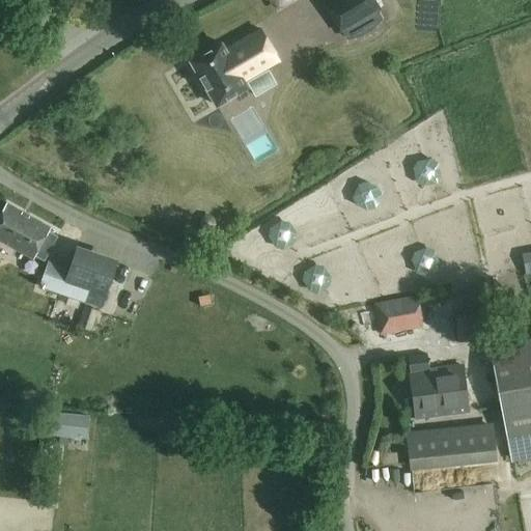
[(335,0),(326,6),(340,31),(342,30),(347,38),(360,34),(372,28),(381,19),(375,10),(379,8),(372,0),(335,0)]
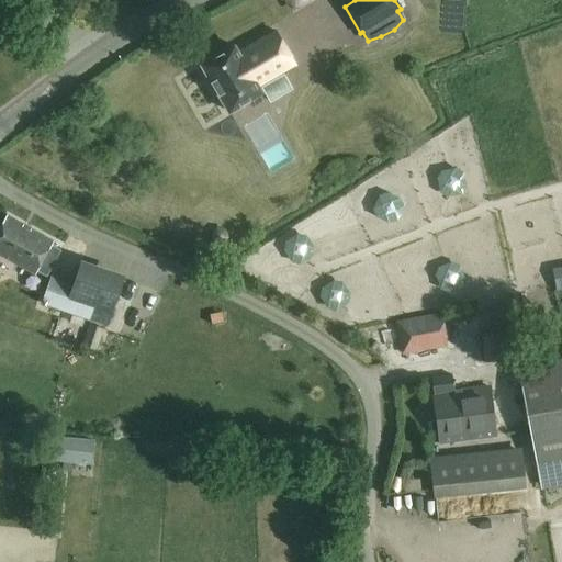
[(295,64),(277,31),(245,49),(246,51),(239,55),(236,48),(235,46),(233,47),(234,47),(204,65),(202,66),(203,68),(203,67),(228,110),(229,112),(232,111),(231,110),(260,93),(262,92),(261,90),(260,91),(258,86),(295,64)]
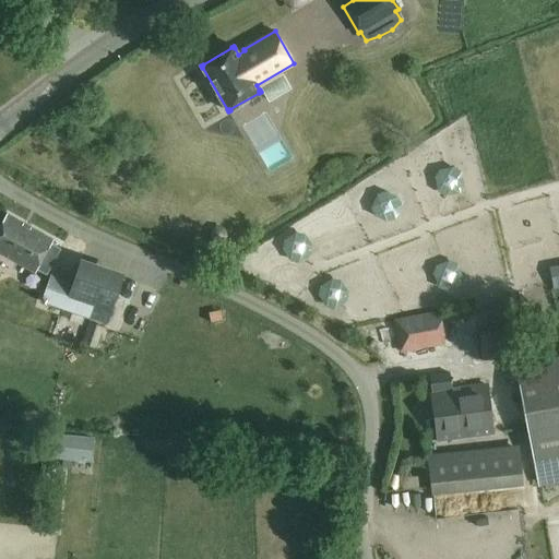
[(8,215),(0,228),(0,252),(36,273),(37,270),(47,275),(61,249),(51,244),(52,242),(54,240),(8,215)]
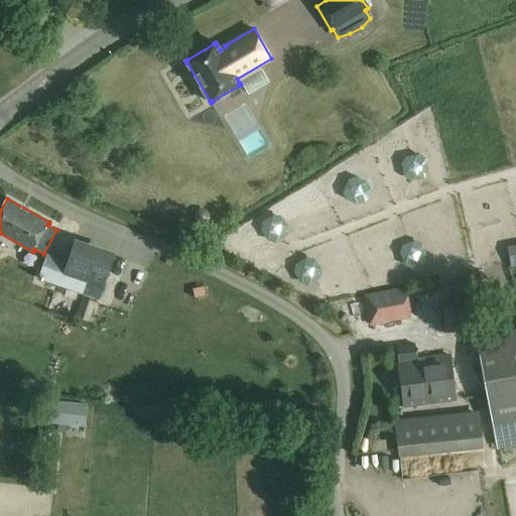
[(100,300),(115,257),(75,243),(68,262),(47,255),(39,279),(100,300)]
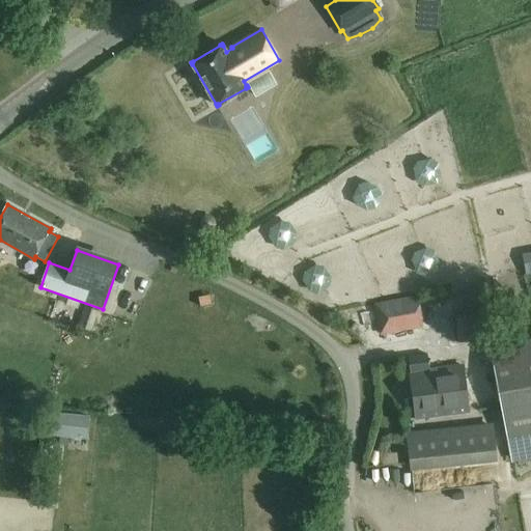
[(374,305),(381,334),(421,326),(416,298),(374,305)]
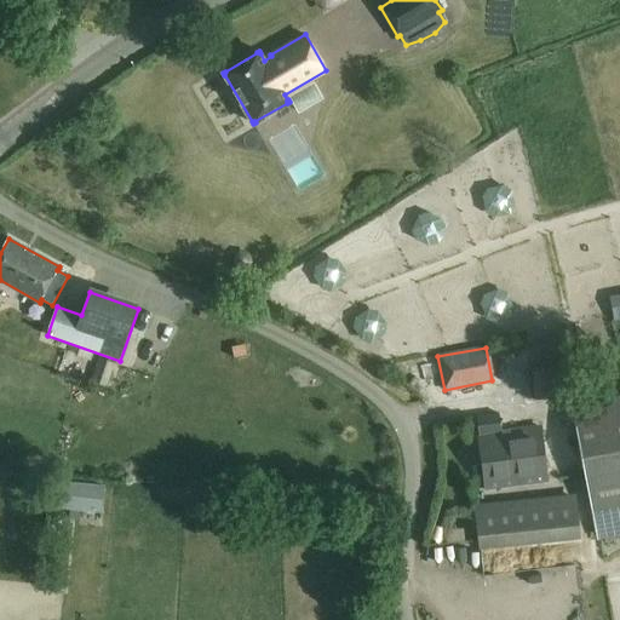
[(92,382),(108,386),(115,363),(101,359),(92,382)]
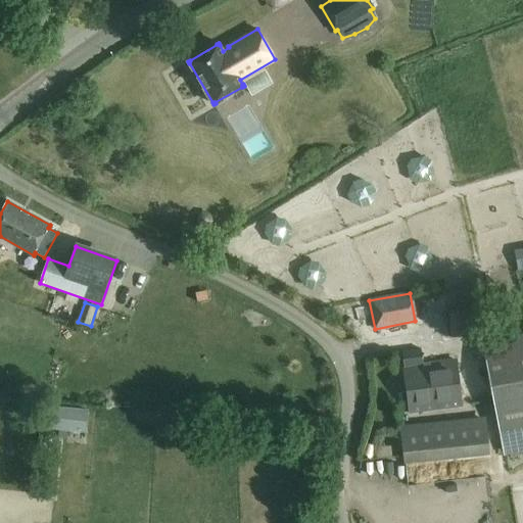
[(480,334),(479,308),(449,310),(452,335),(480,334)]
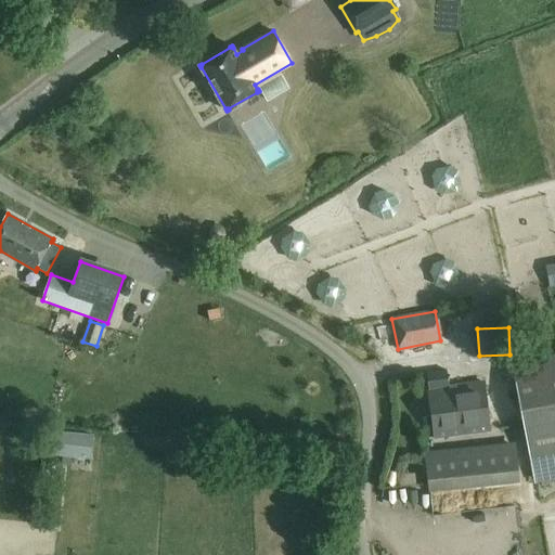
[(554,355),(513,363),(534,479),(554,475),(554,355)]
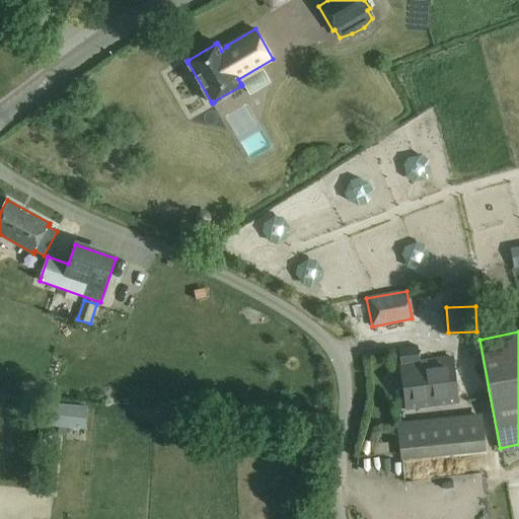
[(458,402),(453,359),(414,363),(412,348),(399,349),(400,359),(401,359),(406,409),(458,402)]
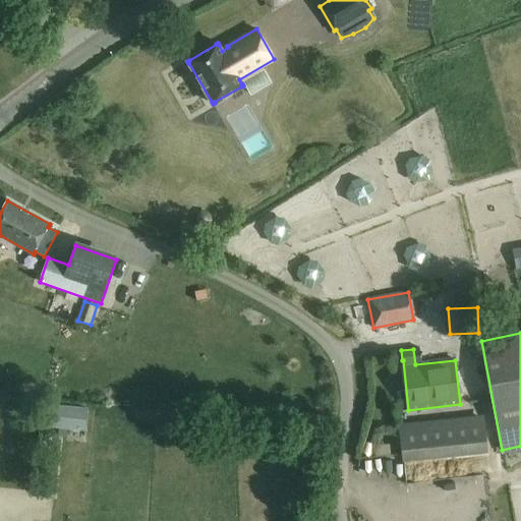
[(48,405),(46,425),(83,428),(85,409),(48,405)]
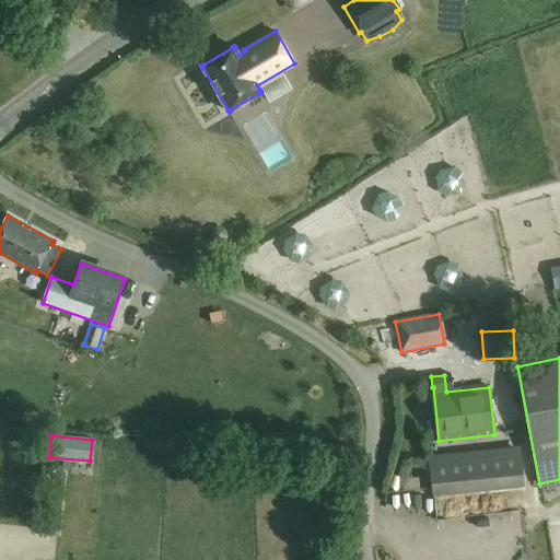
[(521,463),(432,473),(434,494),(523,486),(521,463)]
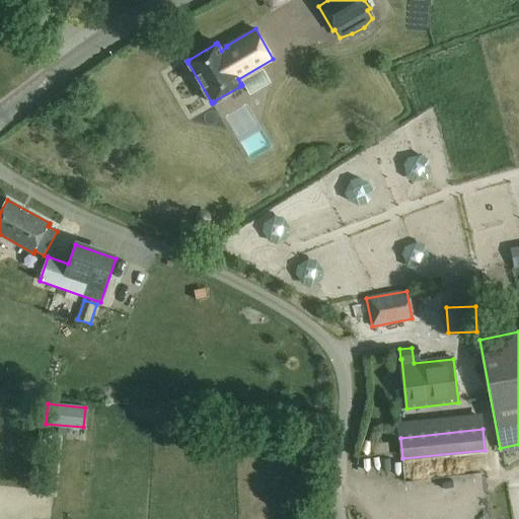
[(388,441),(373,440),(373,453),(387,454),(388,441)]
